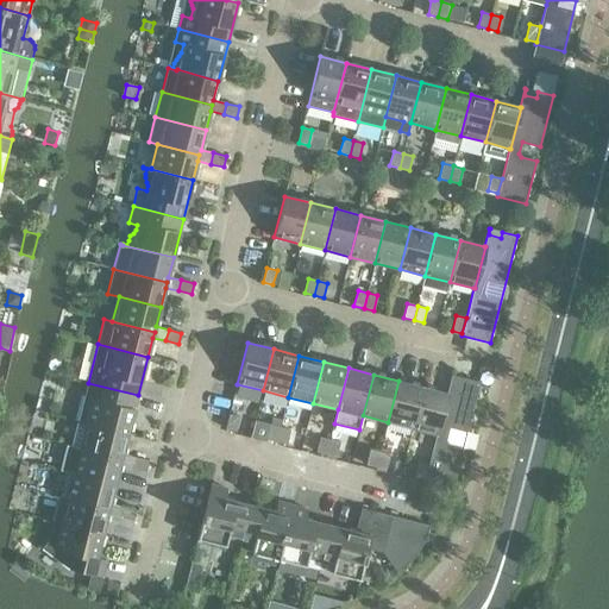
[(451,375),(447,393),(447,394),(437,434),(428,465),(425,479),(424,482),(452,489),(479,382),(465,378),(463,384),(451,381),(453,375),(451,375)]
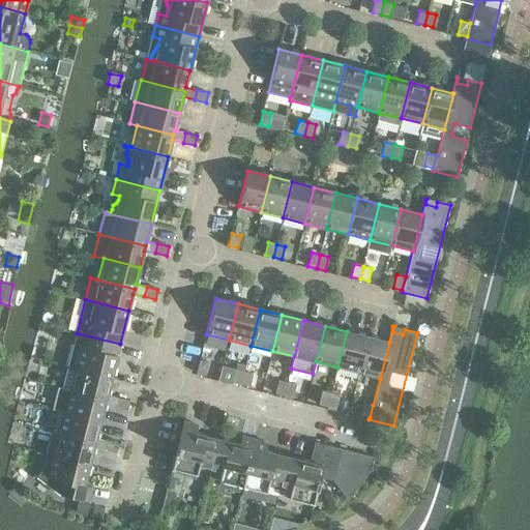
[(359,373),(367,336),(347,331),(337,367),(359,373)]
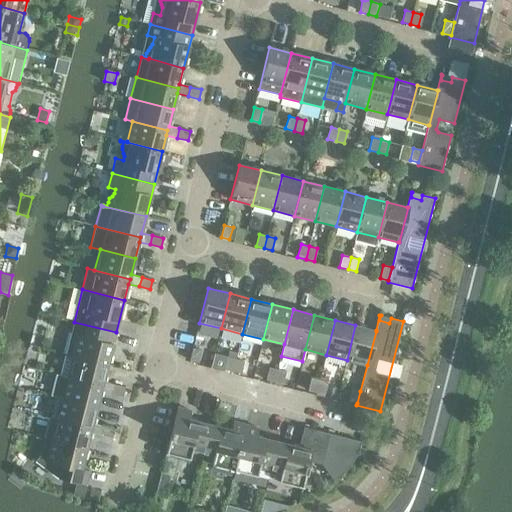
[(108,365),(116,332),(74,322),(65,354),(108,365)]
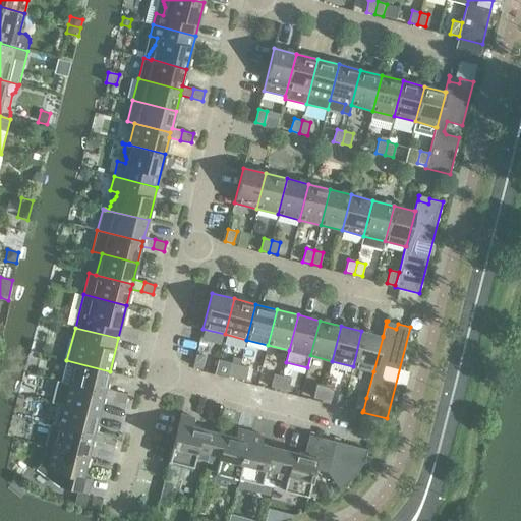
[(383,337),(383,336),(361,331),(353,366),(373,371),(383,337)]
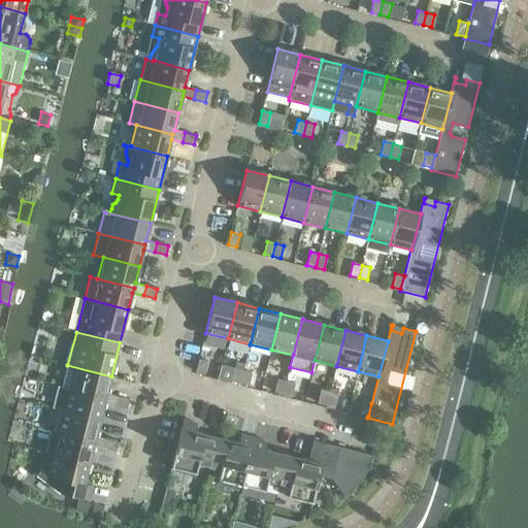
[(207,361),(199,359),(195,371),(204,373),(207,361)]
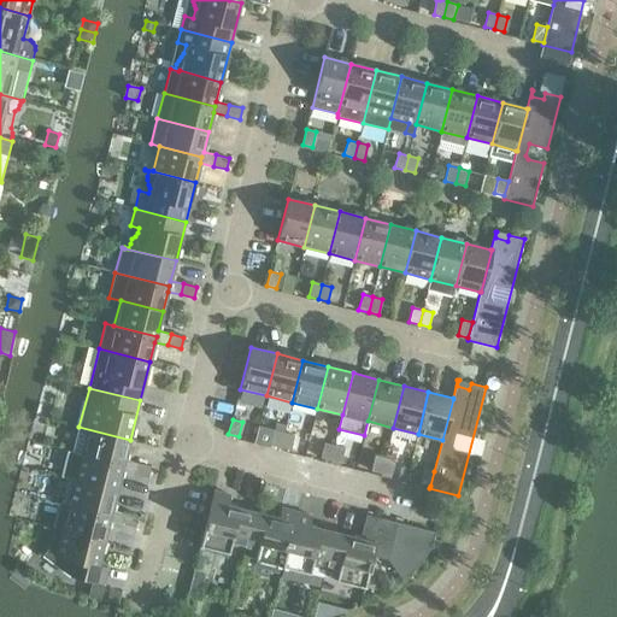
[(124,459),(130,440),(78,427),(72,452),(81,454),(123,465),(122,471),(135,474),(137,463),(124,459)]
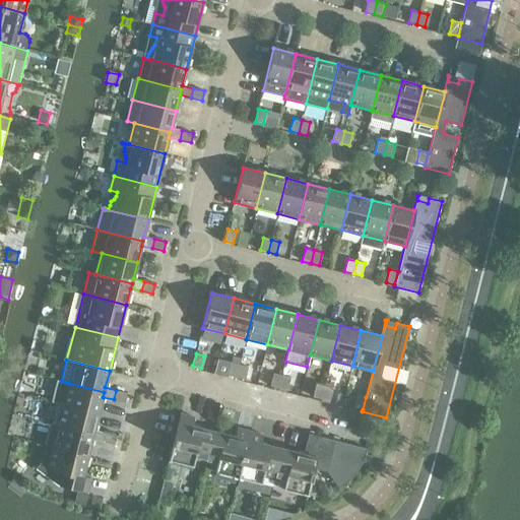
[(236,377),(240,365),(231,363),(228,375),(236,377)]
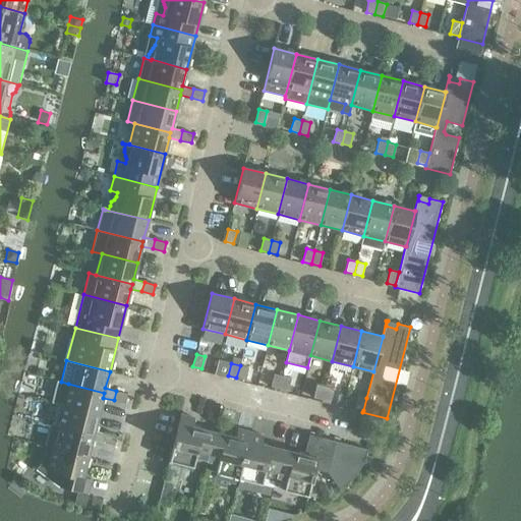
[(248,367),(240,365),(236,378),(245,380),(248,367)]
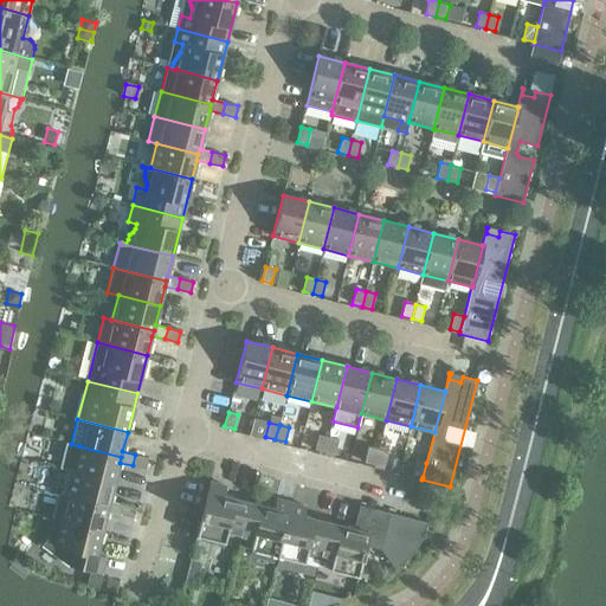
[(324,452),(328,437),(318,434),(315,450),(324,452)]
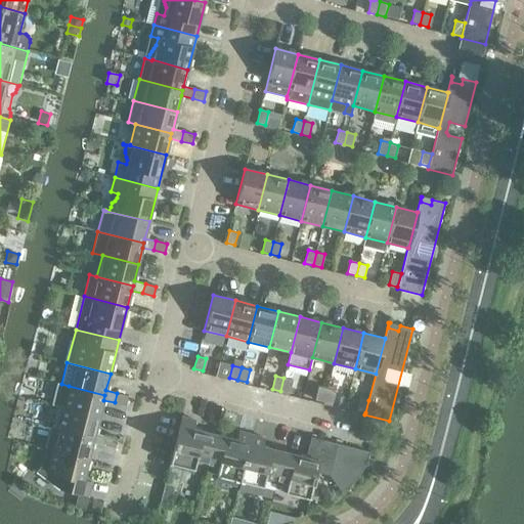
[(293,381),(284,378),(280,391),(290,393),(293,381)]
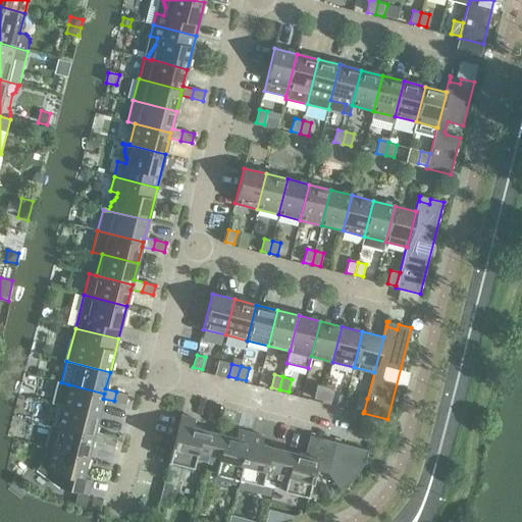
[(99,415),(103,399),(104,394),(68,384),(63,406),(99,415)]
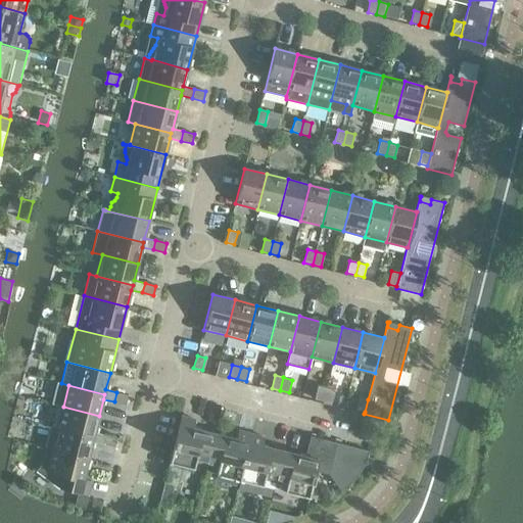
[(323,400),(326,388),(318,386),(315,398),(323,400)]
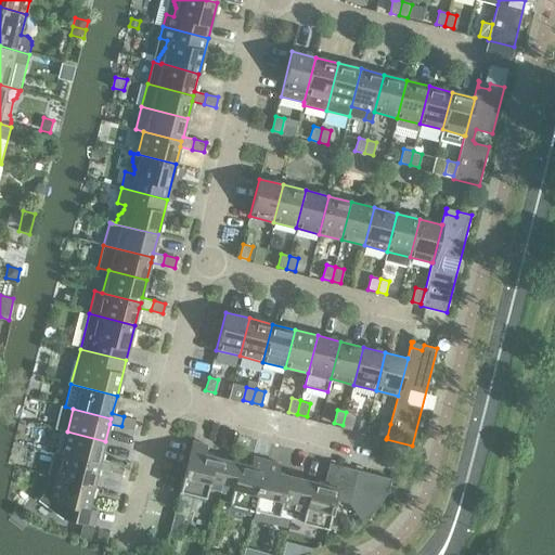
[(356,414),(346,412),(343,425),(351,428),(356,414)]
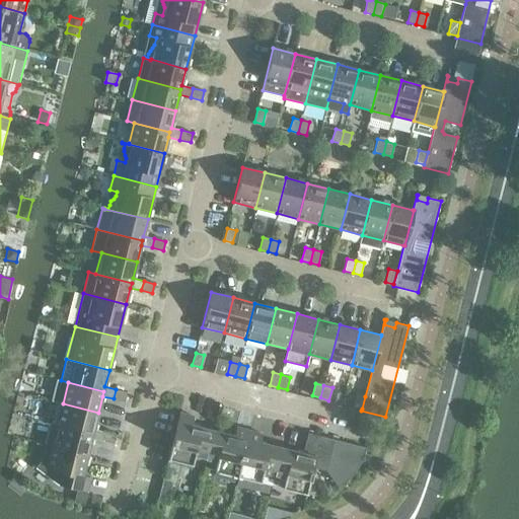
[(127,392),(116,389),(114,398),(125,401),(127,392)]
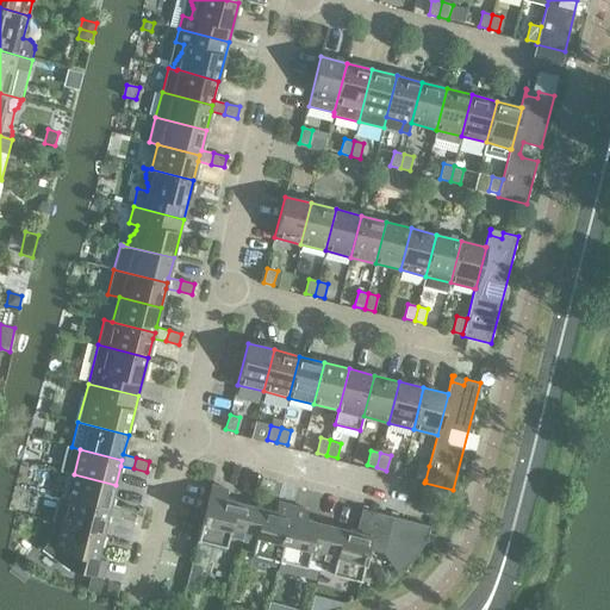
[(425,480),(429,466),(419,462),(415,478),(425,480)]
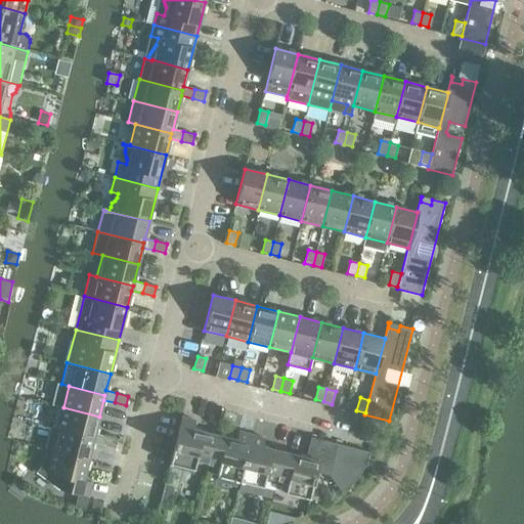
[(95,433),(99,417),(63,407),(57,429),(94,438),(92,442),(103,445),(106,436),(95,433)]
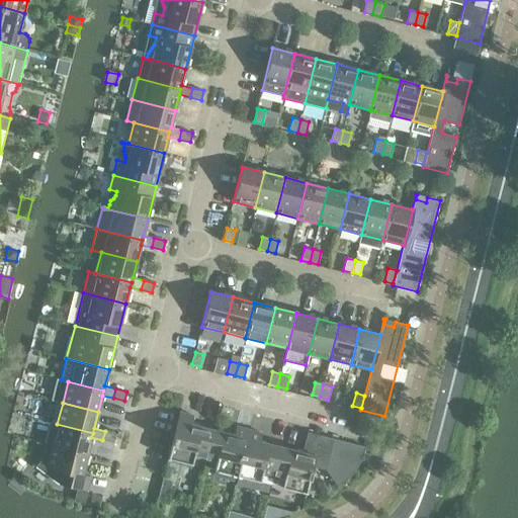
[(192,415),(179,412),(168,458),(192,464),(193,457),(204,459),(212,429),(190,424),(192,415)]
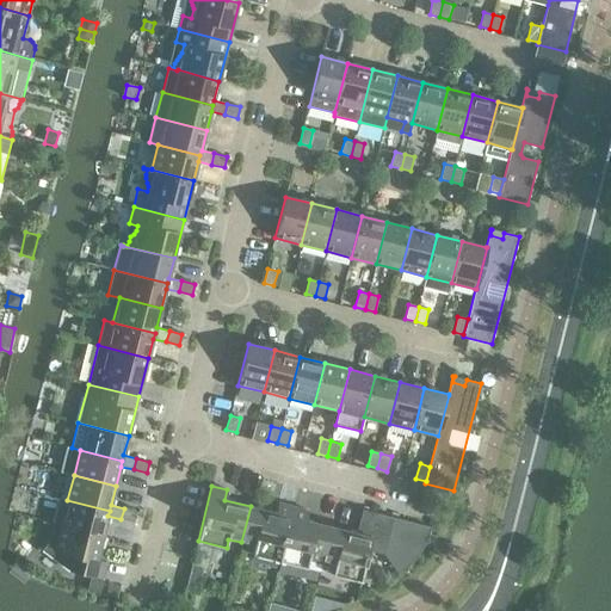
[(103,536),(107,516),(110,511),(67,500),(59,498),(53,523),(54,523),(55,523),(103,536)]
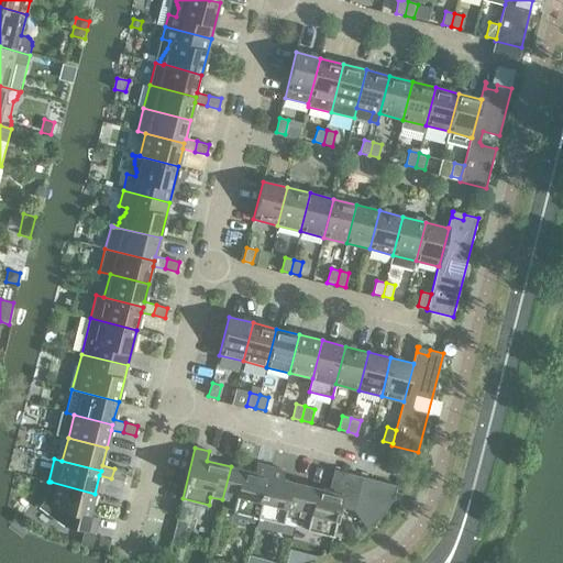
[(257,517),(271,467),(256,463),(254,473),(231,466),(222,499),(234,503),(232,510),(257,517)]
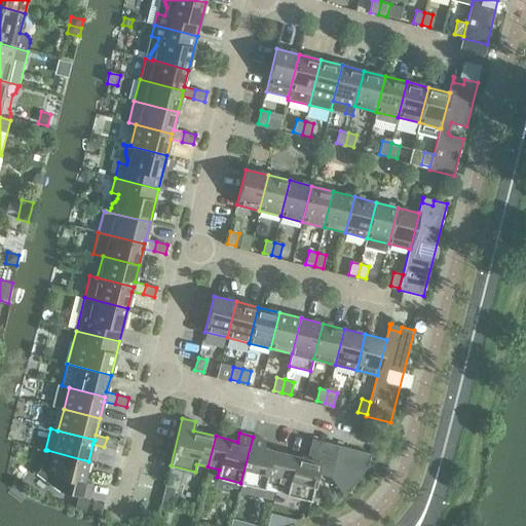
[(277,485),(285,453),(263,448),(265,440),(253,437),(240,483),(264,489),(266,482),(277,485)]
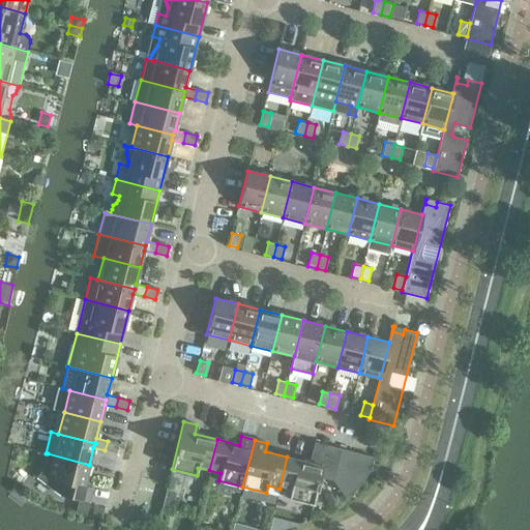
[(119,444),(108,441),(105,450),(116,453),(119,444)]
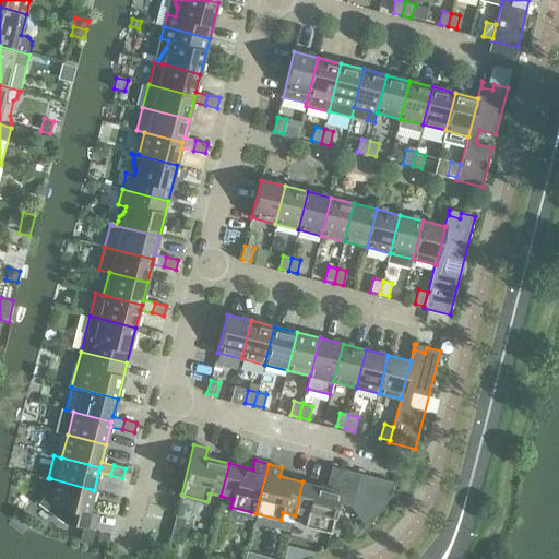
[(337,502),(345,470),(332,466),(326,488),(302,482),(295,515),(293,523),(330,532),(337,503),(337,502)]
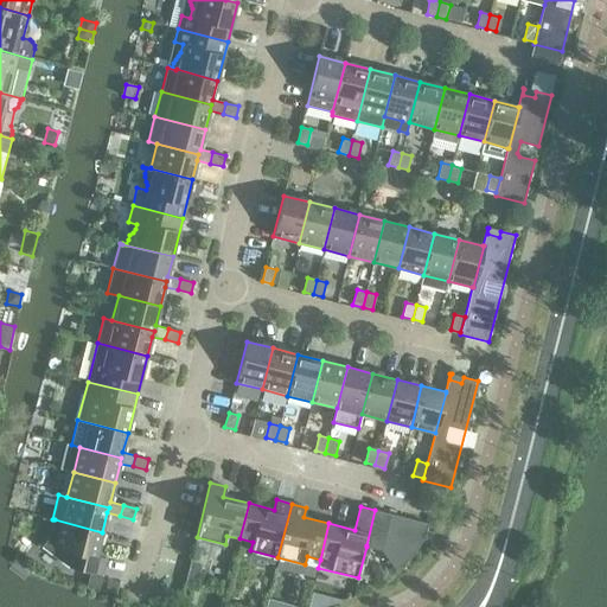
[(428,523),(375,510),(366,545),(366,547),(382,550),(397,572),(406,563),(411,557),(419,547),(423,537),(428,523)]
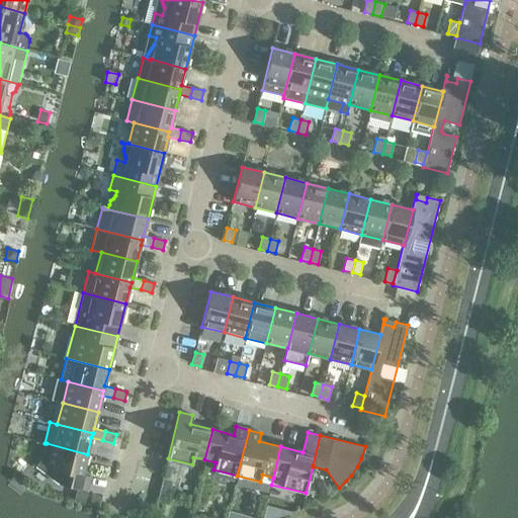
[(82,475),(87,454),(47,443),(46,443),(41,459),(37,465),(60,483),(77,488),(74,502),(83,504),(90,477),(82,475)]
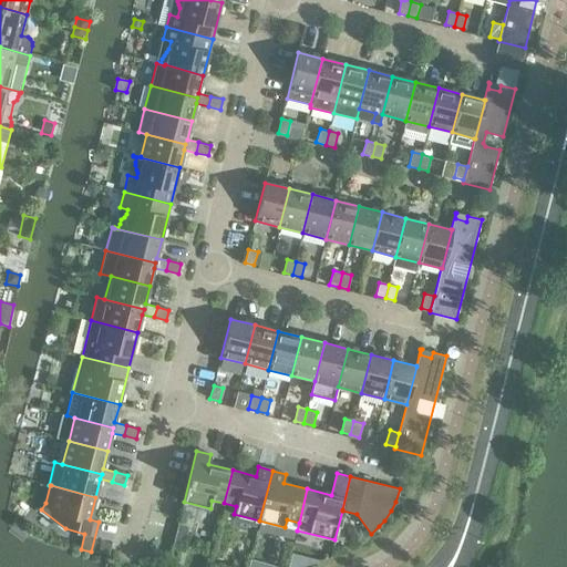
[(178,524),(174,544),(184,547),(189,526),(178,524)]
